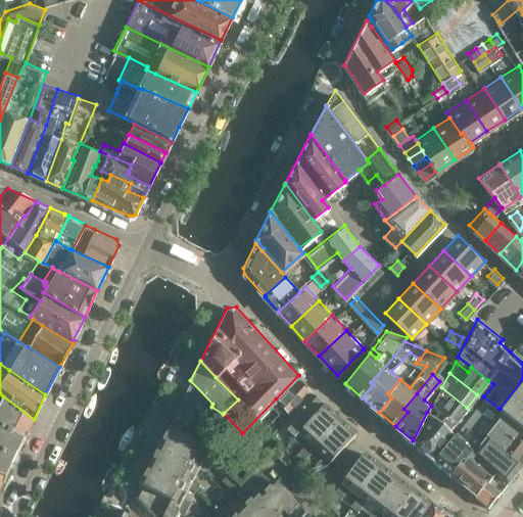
[(298,375),(276,398),(272,404),(278,410),(264,424),(271,430),(281,421),(311,389),(298,375)]
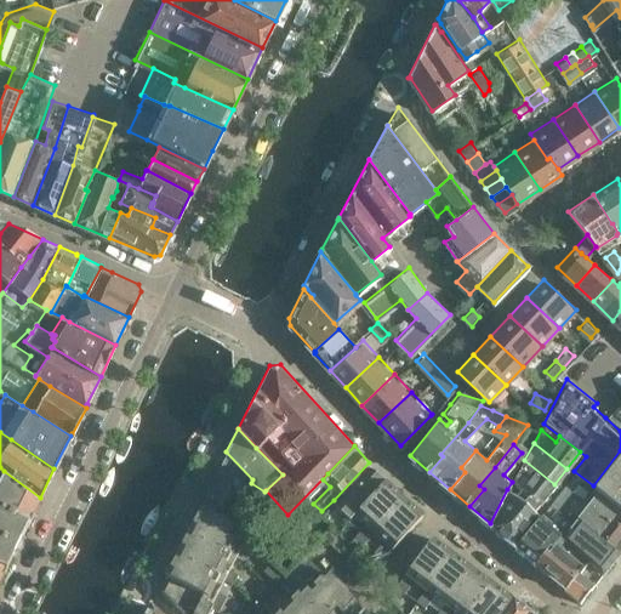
[(620,450),(593,485),(597,488),(620,507),(620,450)]
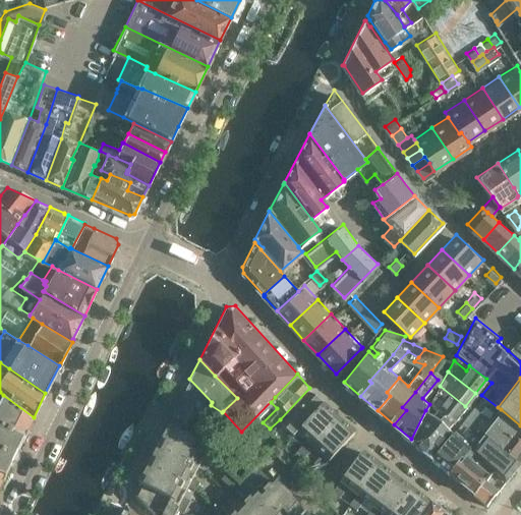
[(189,379),(175,410),(196,436),(211,405),(212,402),(189,379)]
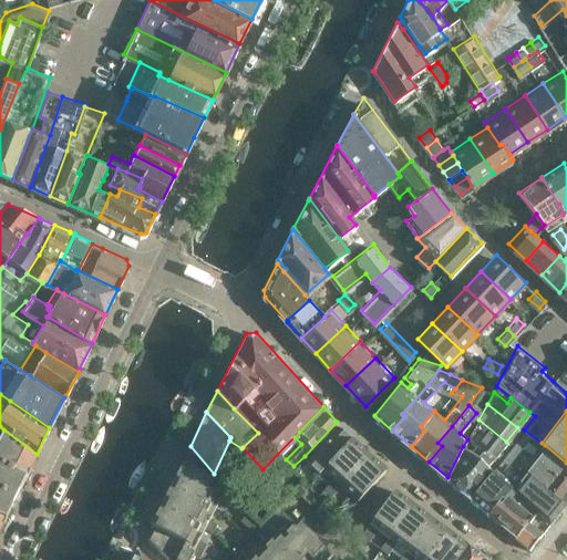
[(494,456),(495,457),(506,442),(478,420),(468,435),(477,442),(494,456)]
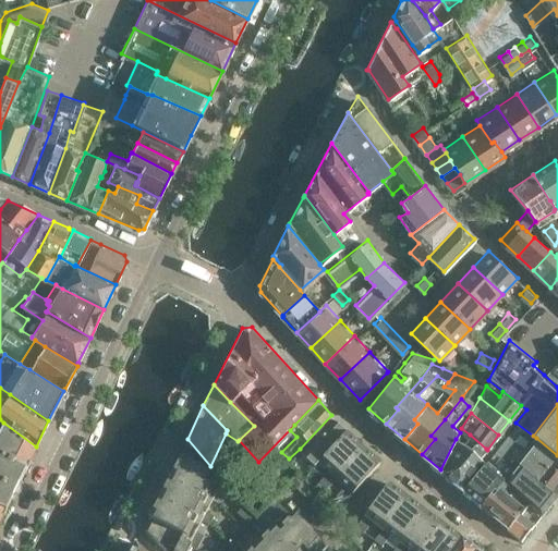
[(300,449),(301,450),(314,462),(317,458),(347,428),(331,415),(300,449)]
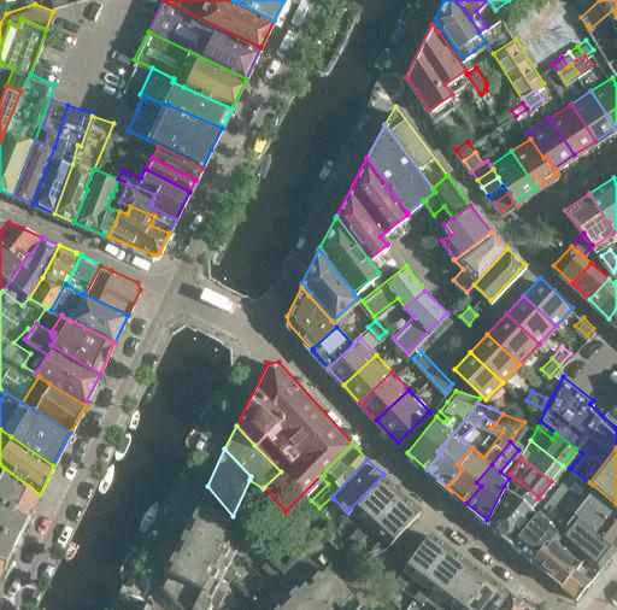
[(4,468),(0,473),(0,494),(31,511),(40,494),(4,468)]
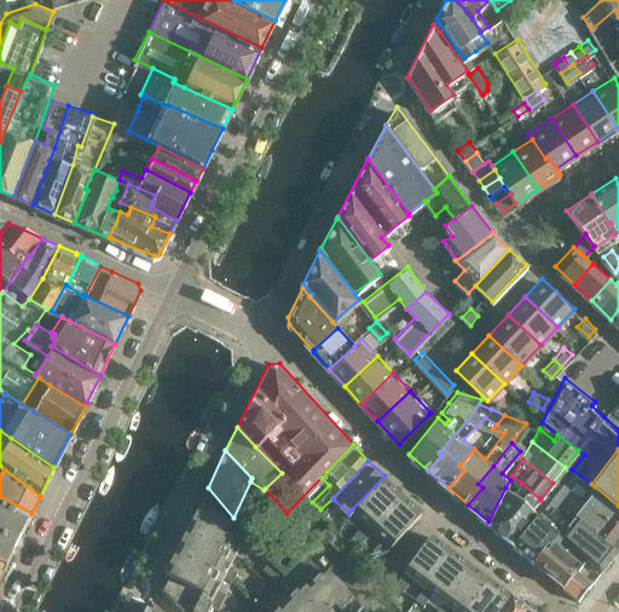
[(538,513),(513,542),(533,559),(548,541),(549,543),(561,529),(595,486),(591,484),(572,469),(538,513)]
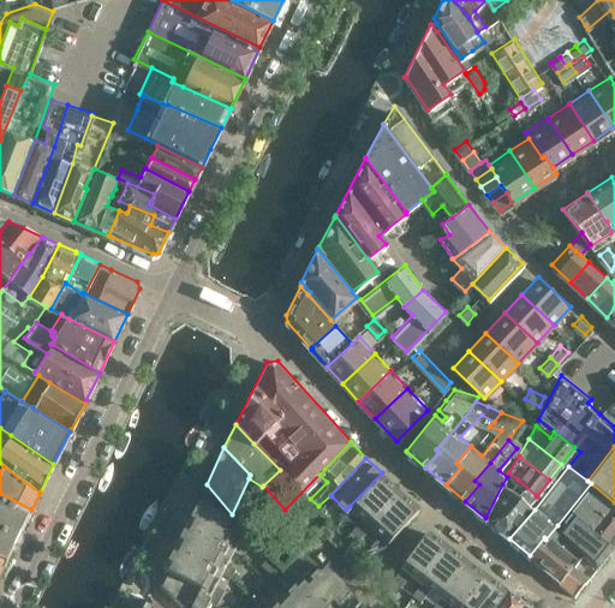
[(369,523),(400,489),(382,472),(350,506),(362,516),(352,525),(360,532),(369,523)]
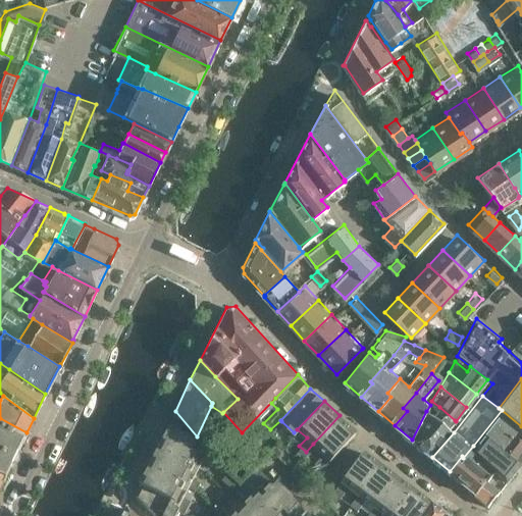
[(426,411),(412,440),(432,457),(454,432),(448,427),(455,420),(439,407),(433,416),(426,411)]
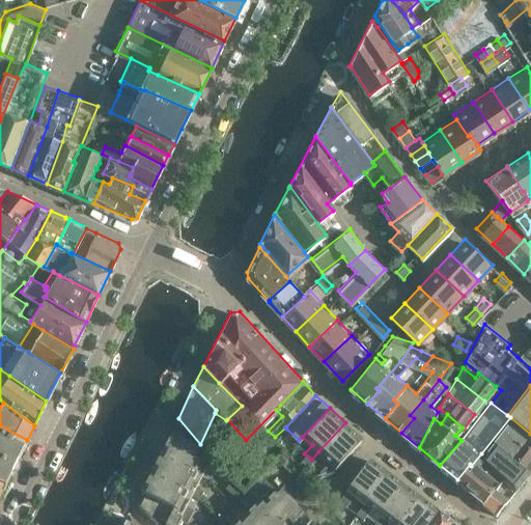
[(530,467),(530,434),(510,417),(481,453),(505,473),(519,482),(530,467)]
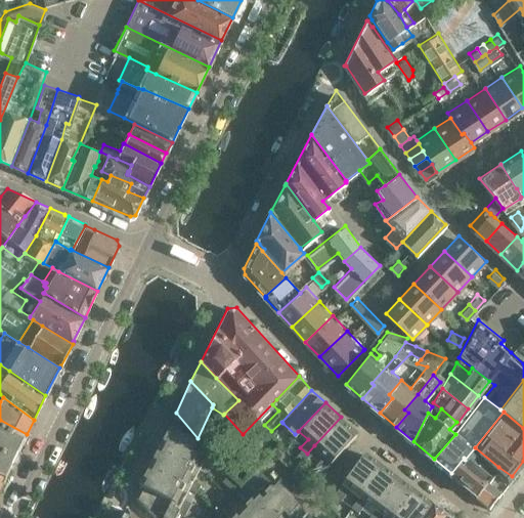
[(200,440),(198,438),(176,413),(134,492),(161,517),(173,517),(178,509),(184,512),(191,499),(184,495),(190,484),(197,487),(201,480),(194,476),(208,448),(205,447),(206,443),(200,440)]
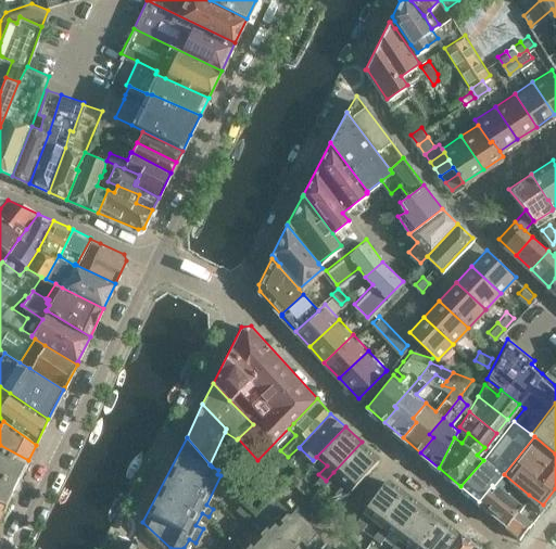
[(378,458),(362,442),(333,472),(343,481),(335,489),(342,496),(351,488),(378,458)]
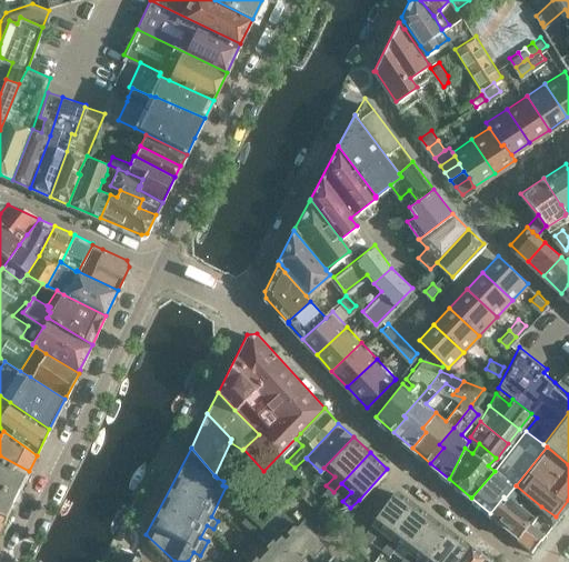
[(0,455),(0,483),(9,488),(18,492),(29,471),(0,455)]
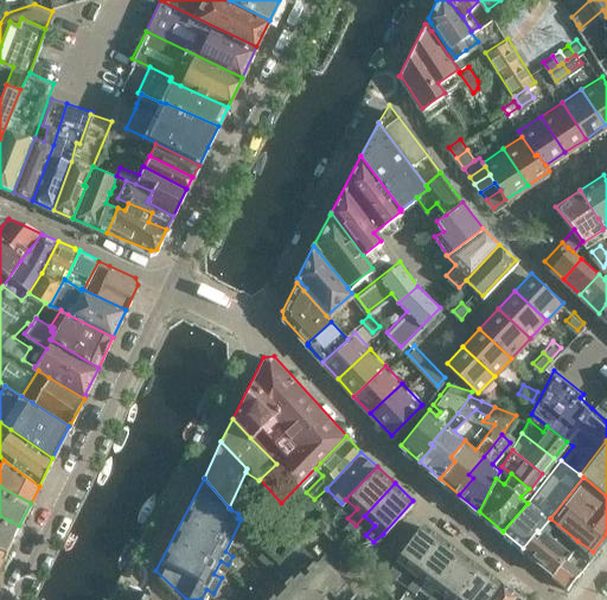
[(0,516),(0,544),(7,549),(19,525),(10,521),(0,516)]
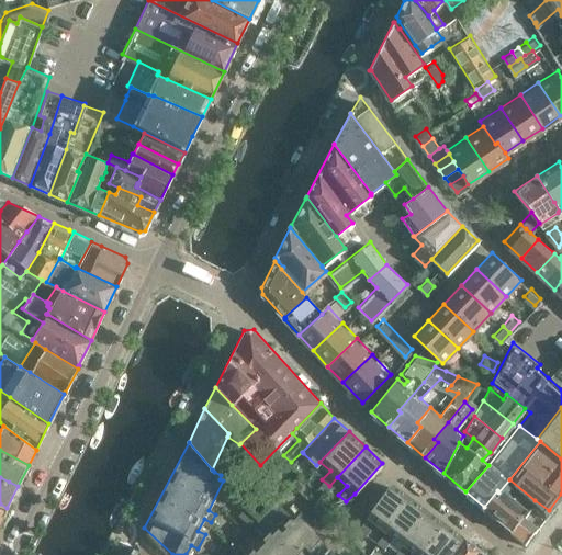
[(497,490),(484,507),(512,529),(535,500),(509,479),(498,493),(497,490)]
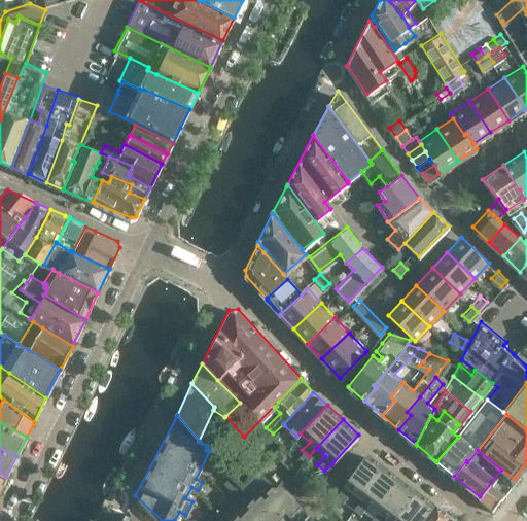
[(366,452),(343,484),(337,493),(344,498),(350,489),(360,496),(384,465),(366,452)]
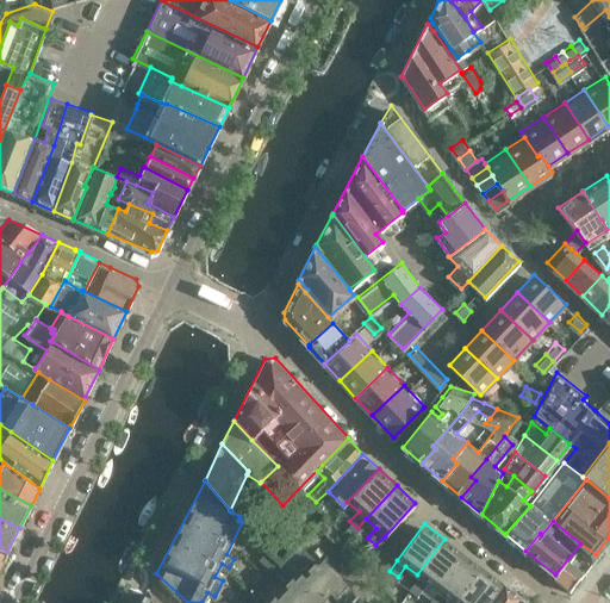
[(444,539),(417,574),(409,585),(417,591),(425,582),(436,590),(464,553),(444,539)]
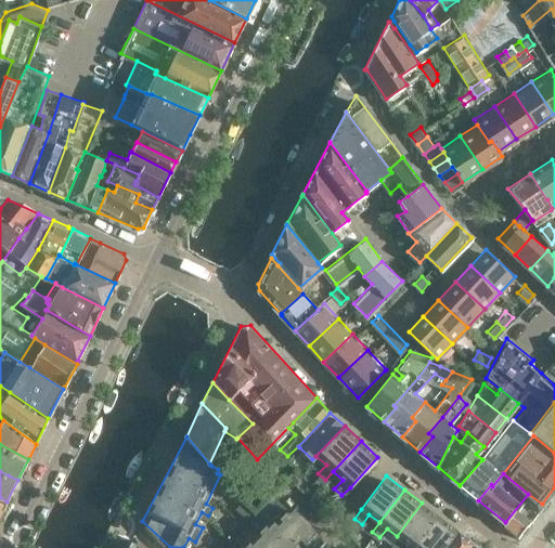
[(528,494),(505,522),(518,533),(542,504),(528,494)]
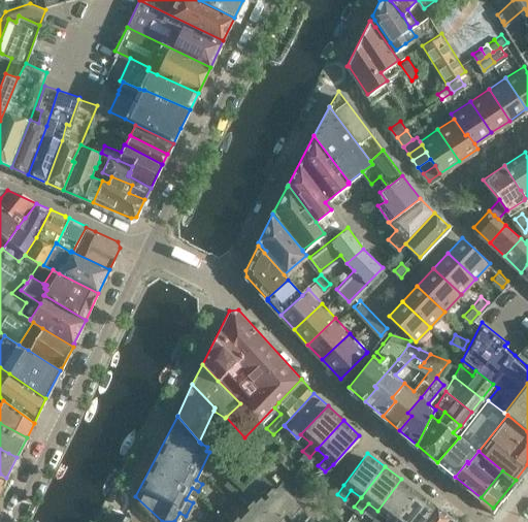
[(232,490),(238,484),(230,476),(224,482),(232,490)]
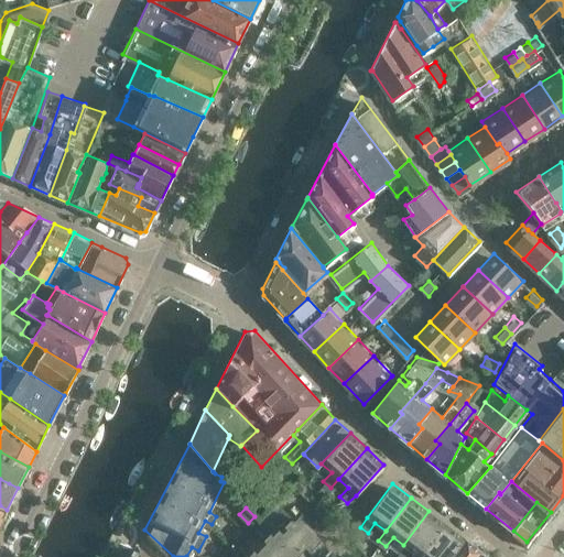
[(429,511),(403,545),(396,555),(399,556),(405,556),(411,550),(420,556),(422,556),(447,524),(429,511)]
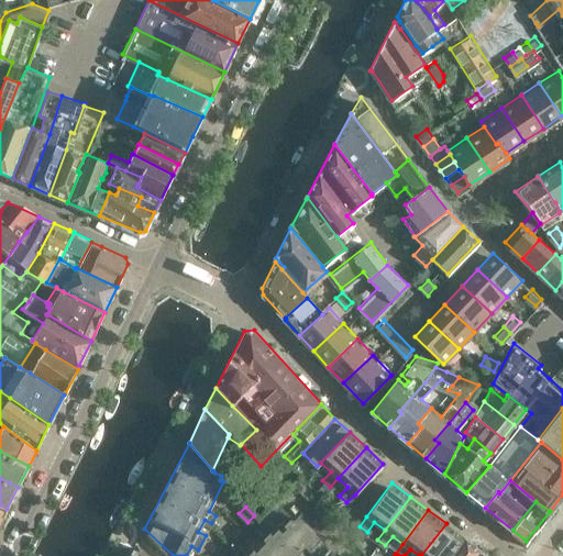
[(296,511),(278,529),(304,555),(305,554),(307,555),(311,552),(313,553),(324,540),(296,511)]
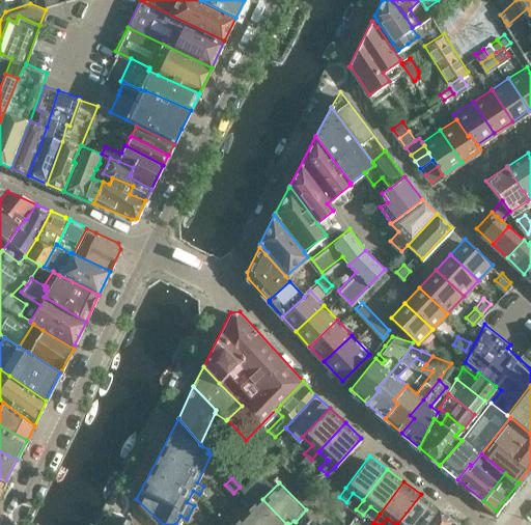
[(421,494),(397,524),(424,524),(438,507),(421,494)]
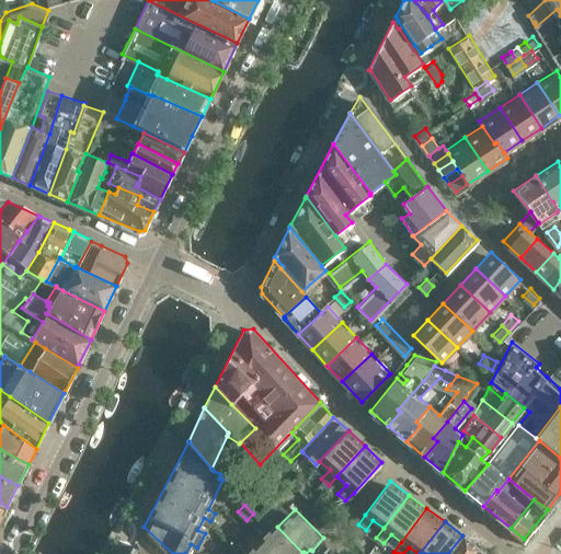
[(258,526),(249,534),(270,553),(300,553),(302,553),(277,527),(267,535),(258,526)]
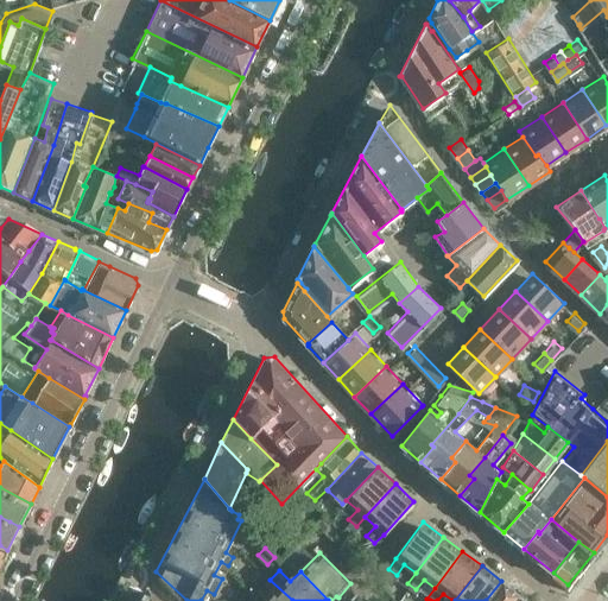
[(292,600),(270,580),(260,589),(272,600),(270,600),(292,600)]
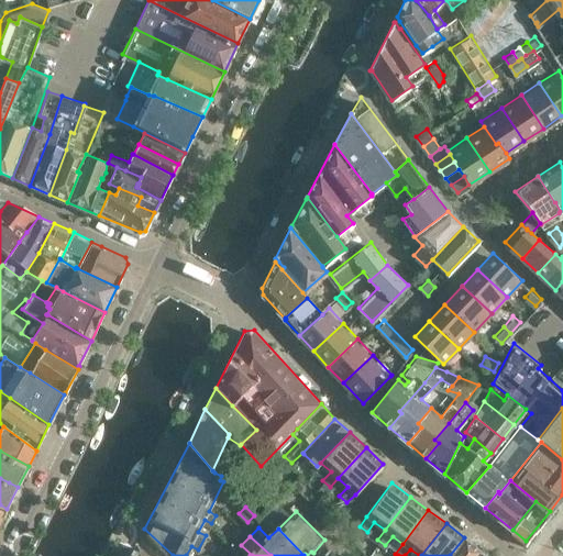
[(464,537),(450,555),(475,555),(481,551),(464,537)]
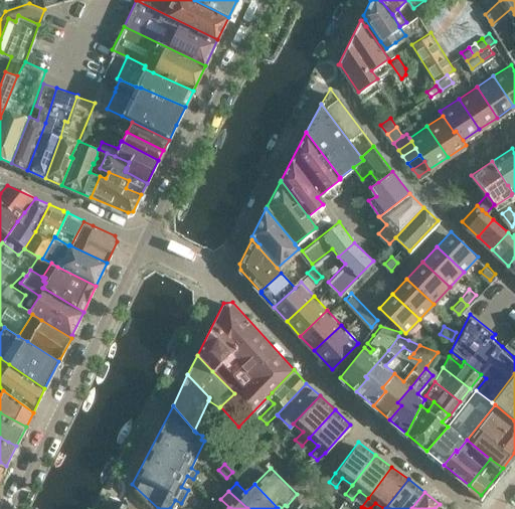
[(137,508),(125,497),(118,508),(137,508)]
